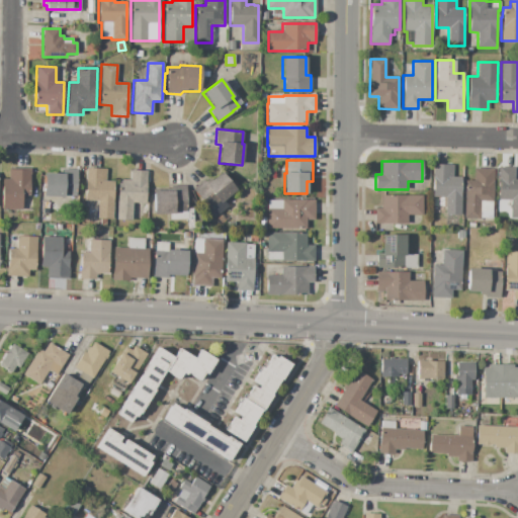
[(460,214),(444,214),(444,197),(432,196),(433,164),(453,165),(452,177),(461,177),(460,214)]
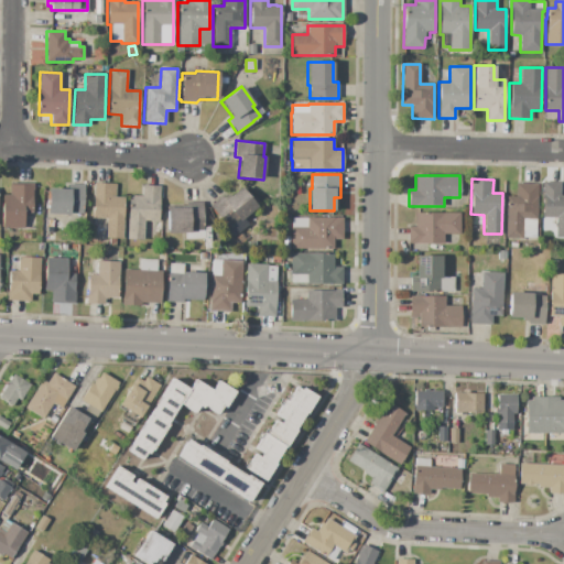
[(563,196),(563,237),(555,237),(555,217),(542,217),(542,182),(560,182),(560,196),(563,196)]
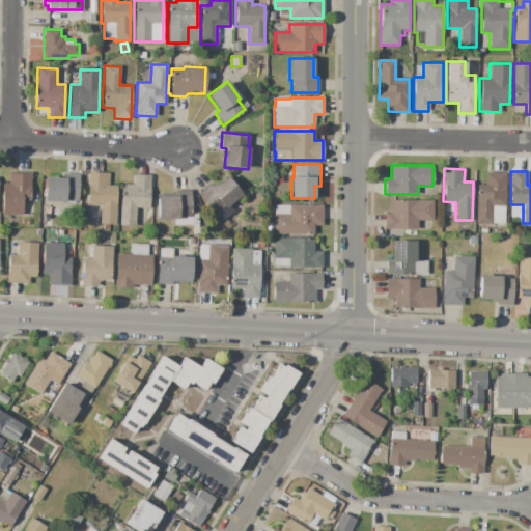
[(2,215),(2,184),(9,184),(9,172),(32,172),(31,179),(30,179),(30,201),(22,201),(22,215),(2,215)]
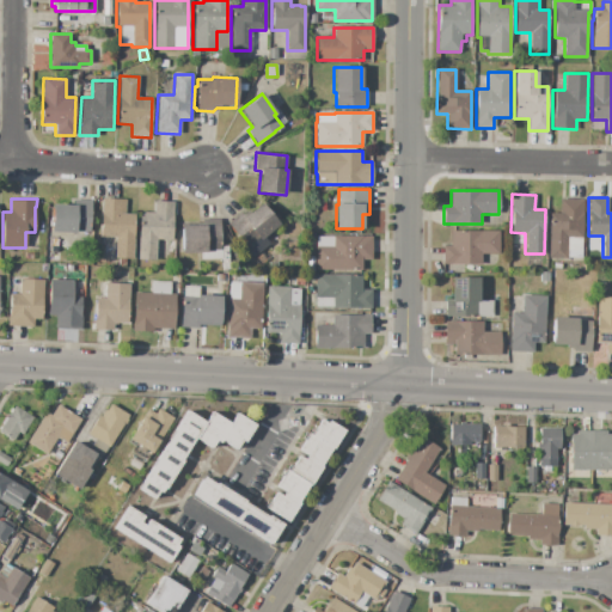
[(102,199),(126,200),(124,214),(135,214),(133,259),(114,258),(115,238),(101,237),(102,199)]
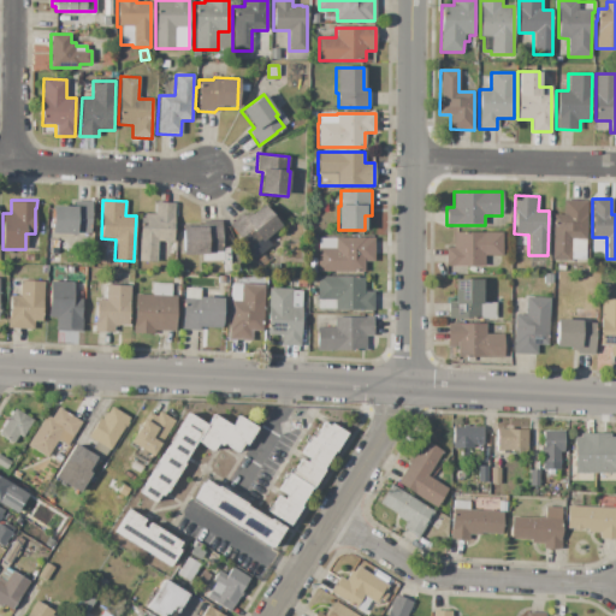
[(52,206),(71,207),(71,201),(92,202),(90,234),(76,234),(76,235),(51,234),(52,206)]
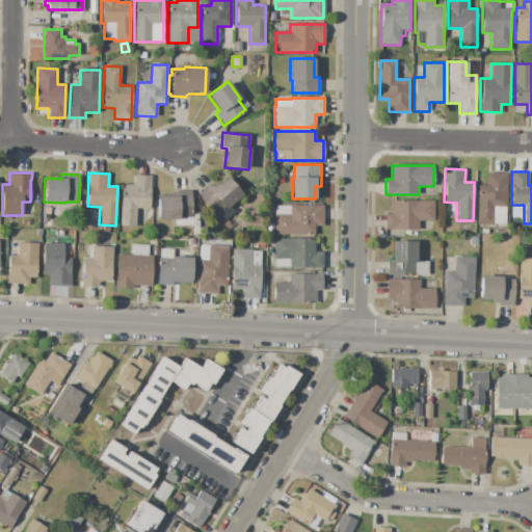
[(507,174),(506,207),(505,207),(505,224),(491,223),(491,224),(477,224),(477,186),(486,186),(486,174),(507,174)]
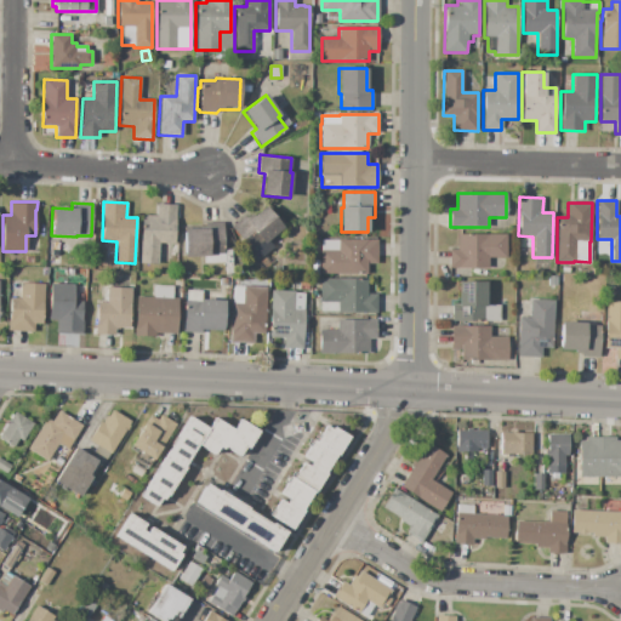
[(176,205),(175,244),(171,244),(170,262),(158,261),(158,265),(138,265),(141,215),(157,216),(157,204),(176,205)]
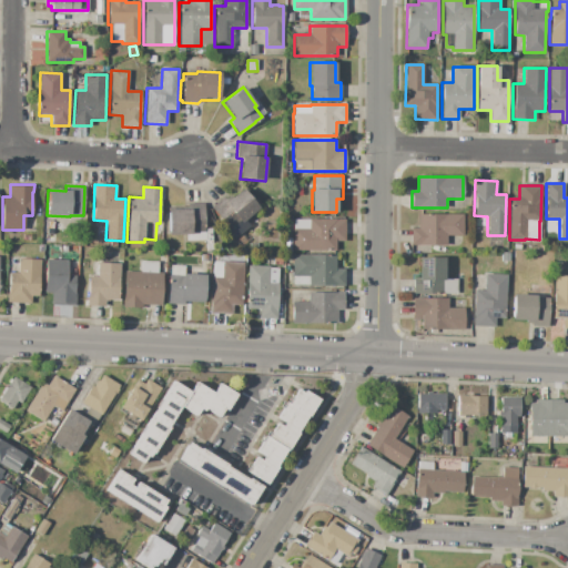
[(259,209),(245,220),(250,226),(234,240),(226,231),(229,229),(222,220),(216,224),(211,210),(212,209),(211,208),(224,196),(225,199),(230,195),(232,198),(242,189),(259,209)]
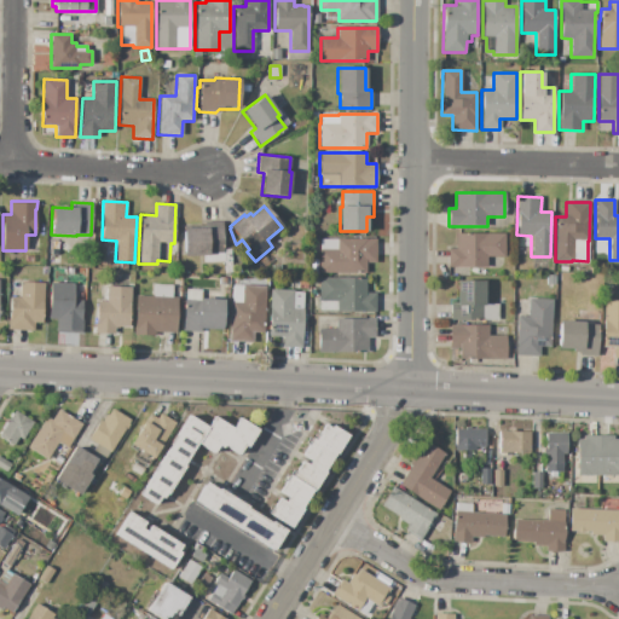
[(183,226),(203,226),(203,221),(223,221),(224,262),(203,262),(203,255),(184,256),(183,226)]
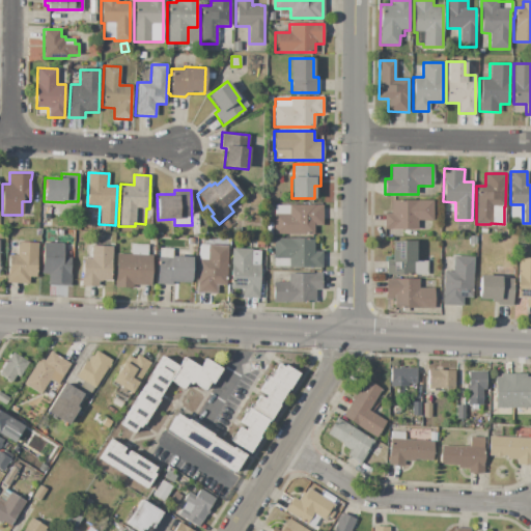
[(432,200),(432,220),(417,220),(417,228),(384,229),(384,214),(390,214),(390,200),(432,200)]
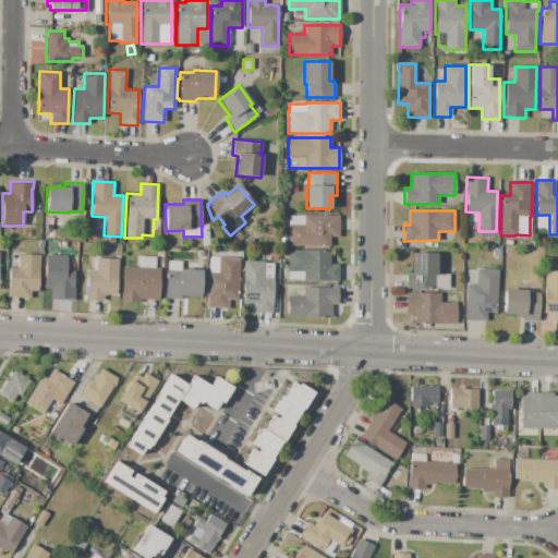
[(339,216),(339,237),(329,237),(329,246),(287,246),(287,216),(339,216)]
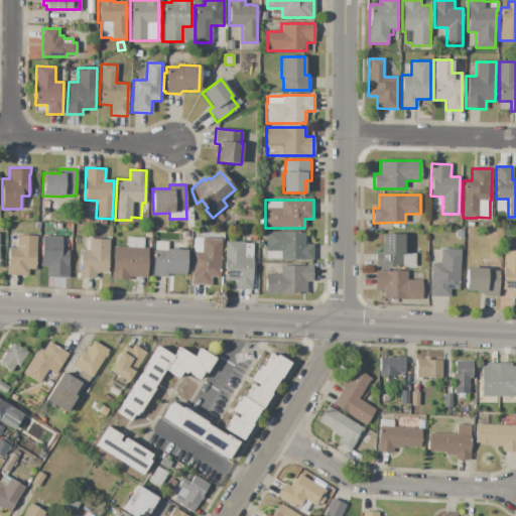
[(220,214),(226,221),(221,225),(215,218),(220,214)]
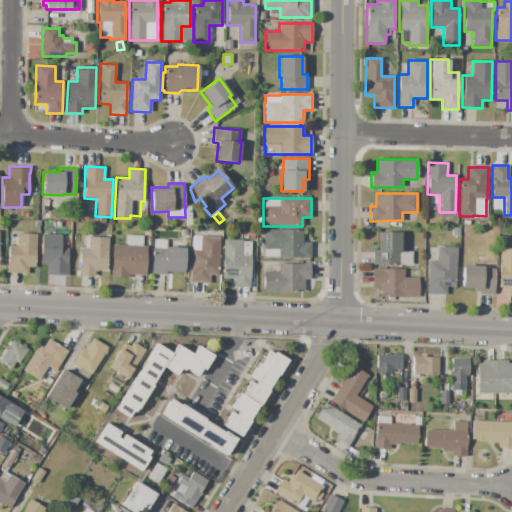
[(264,229),(303,229),(303,242),(310,242),(310,258),(278,258),(278,248),(264,248),(264,229)]
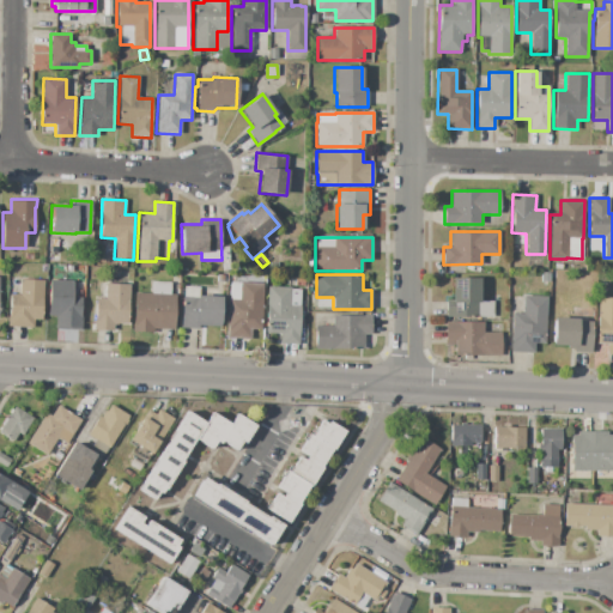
[(451,278),(479,278),(479,301),(493,301),(493,316),(478,316),(478,317),(451,317),(451,316),(445,316),(445,299),(451,299),(451,278)]
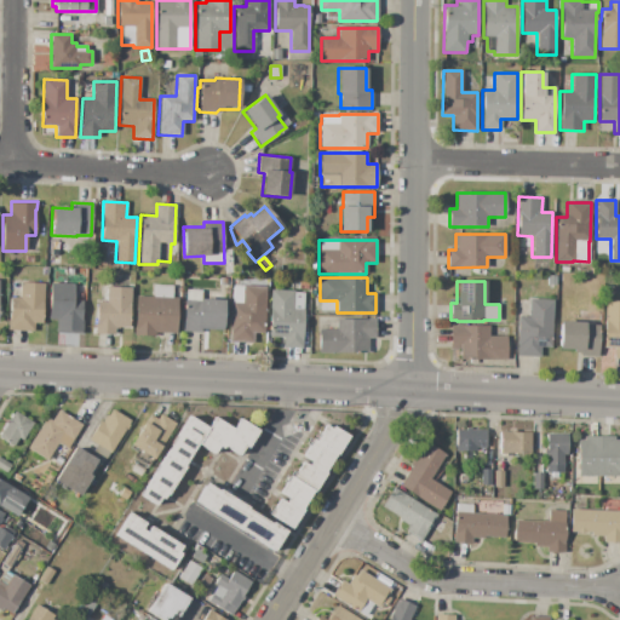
[(45,283),(42,325),(34,323),(34,332),(7,332),(7,320),(9,320),(10,298),(19,298),(21,282),(45,283)]
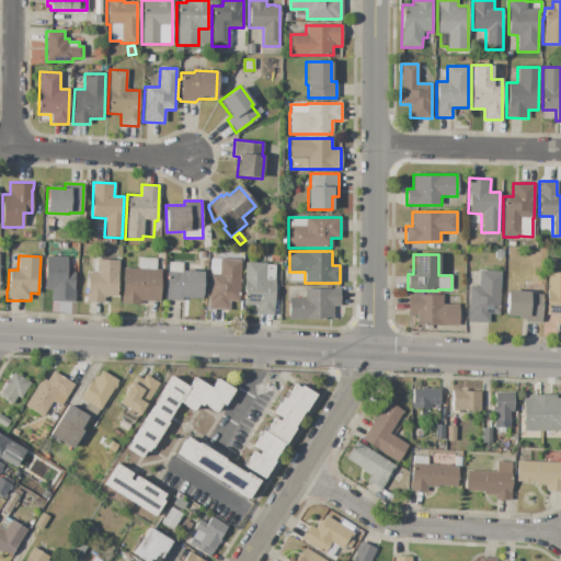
[(45,255),(67,256),(66,272),(75,272),(75,288),(75,298),(73,298),(73,302),(50,301),(52,290),(44,289),(45,255)]
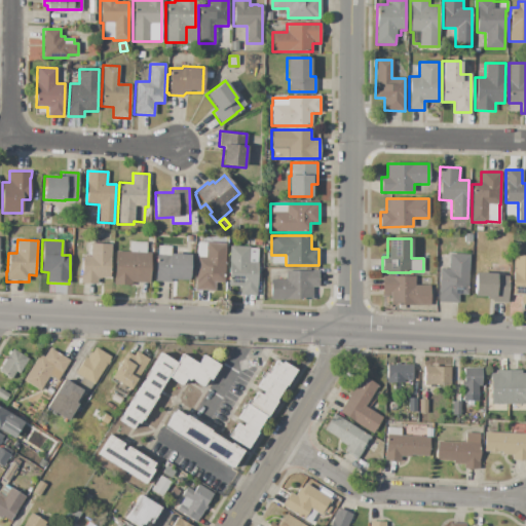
[(150,253),(149,284),(132,283),(130,285),(113,285),(114,251),(129,252),(129,241),(146,242),(146,253),(150,253)]
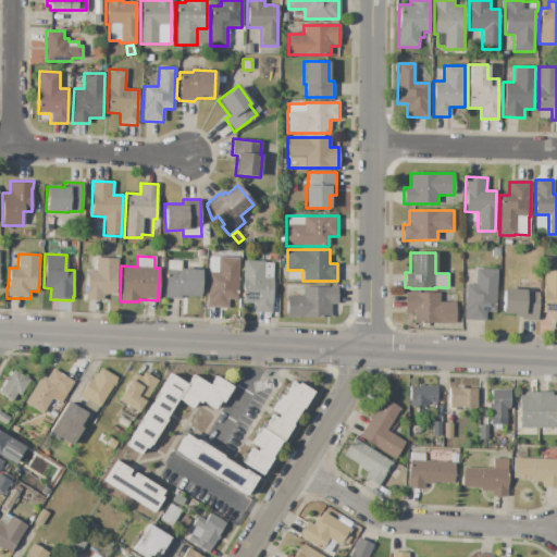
[(239,257),(237,299),(227,299),(227,308),(206,307),(208,272),(209,272),(209,256),(239,257)]
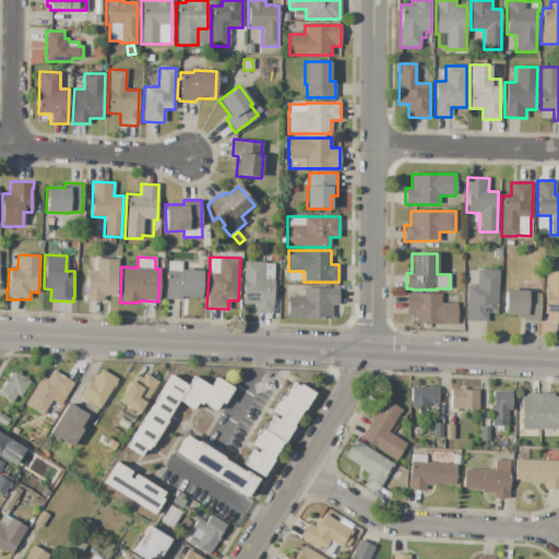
[(118,259),(116,296),(104,296),(103,302),(86,301),(87,272),(96,272),(96,258),(118,259)]
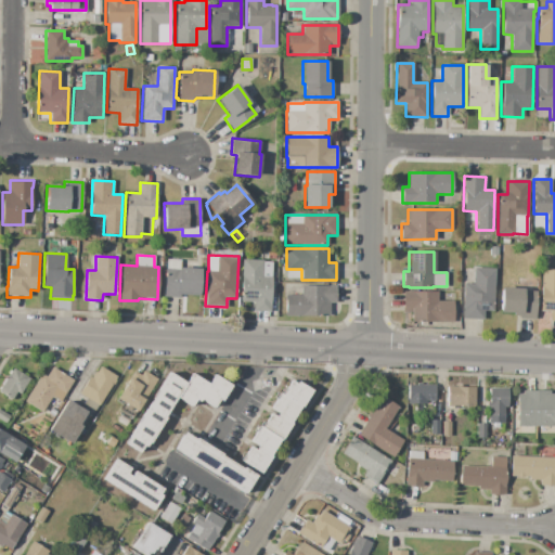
[(198,296),(179,295),(179,298),(164,297),(165,269),(166,269),(167,259),(180,260),(180,268),(199,269),(198,296)]
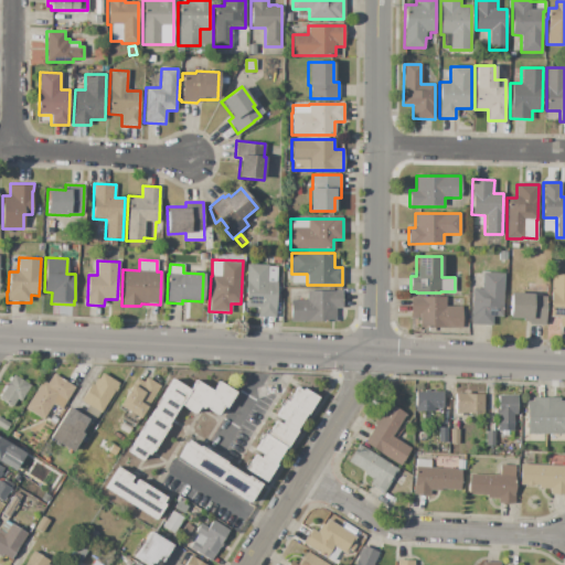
[(246,264),(268,265),(268,267),(277,267),(275,317),(257,317),(258,308),(245,307),(246,264)]
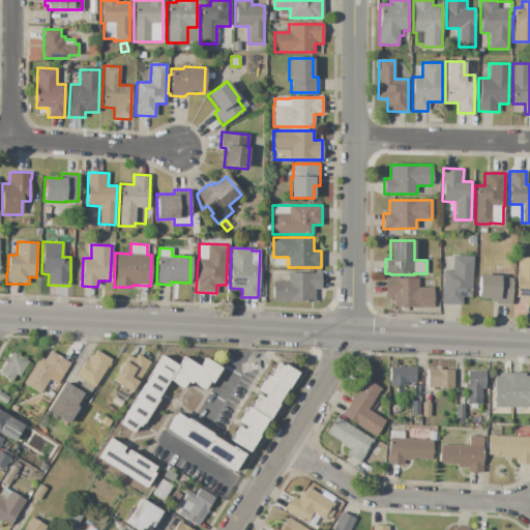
[(470,296),(462,296),(461,305),(441,304),(443,270),(451,271),(452,256),(472,257),(470,296)]
